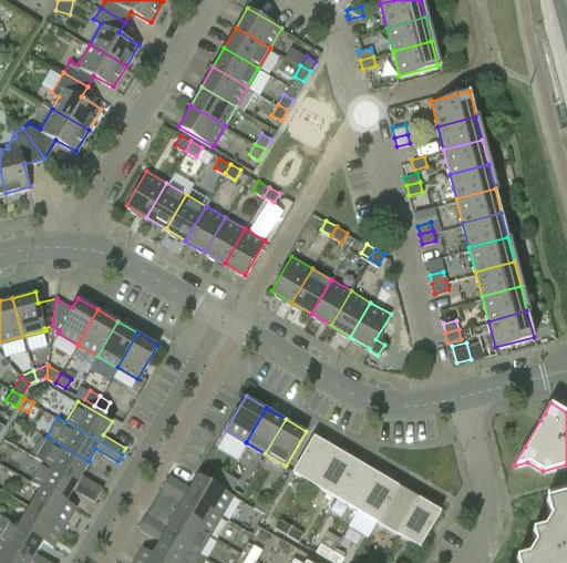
[(81,473),(89,461),(47,437),(35,456),(42,460),(99,493),(102,487),(81,473)]
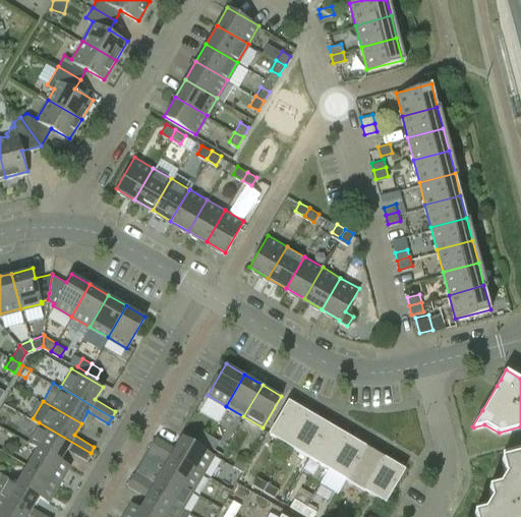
[(289,444),(307,412),(288,401),(270,433),(289,444)]
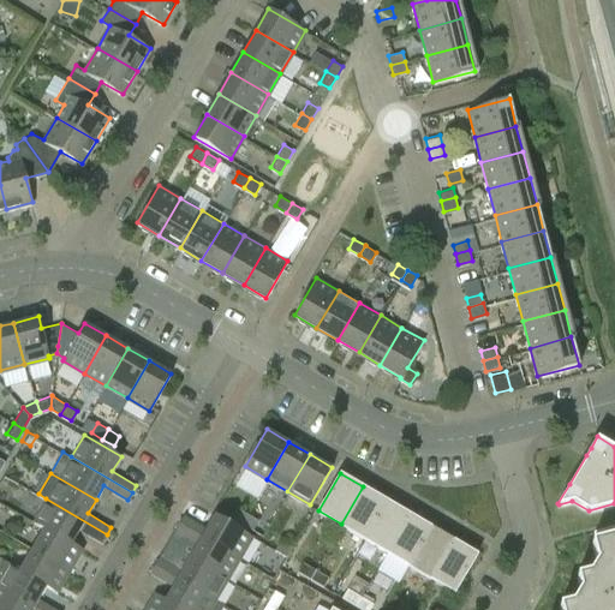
[(363,486),(341,524),(364,537),(386,500),(363,486)]
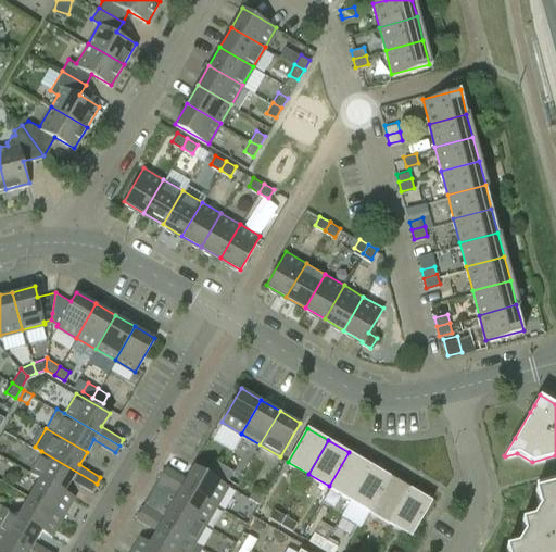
[(92,490),(97,484),(41,451),(30,472),(40,477),(40,476),(64,490),(64,489),(72,478),(92,490)]
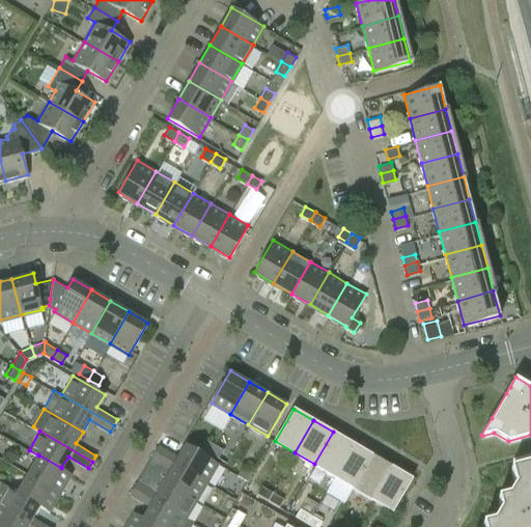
[(353,443),(333,432),(314,464),(333,475),(353,443)]
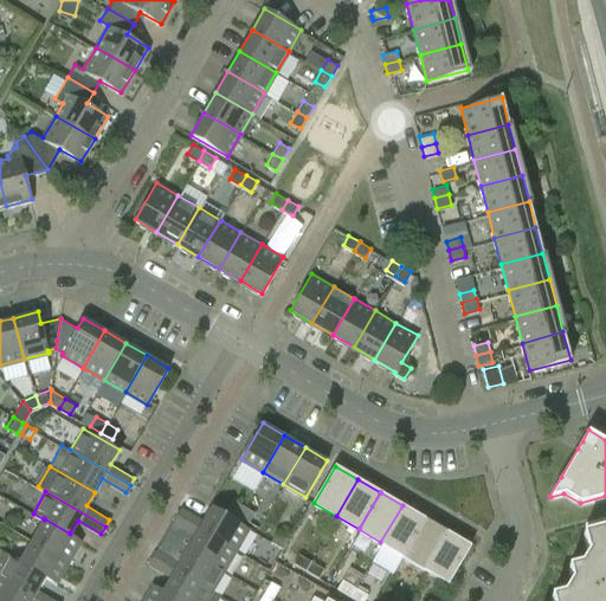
[(227,508),(238,514),(244,504),(233,498),(227,508)]
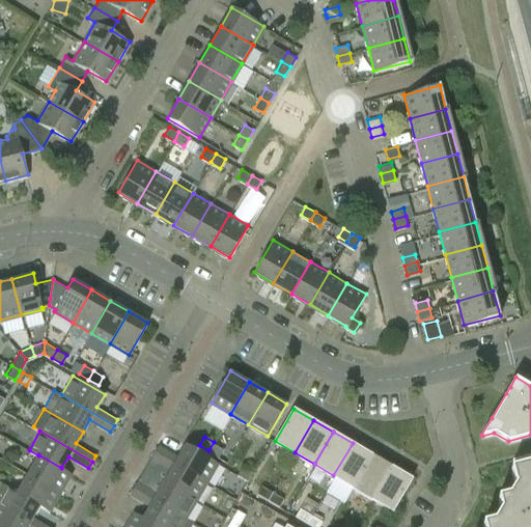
[(223,448),(214,442),(208,450),(218,456),(223,448)]
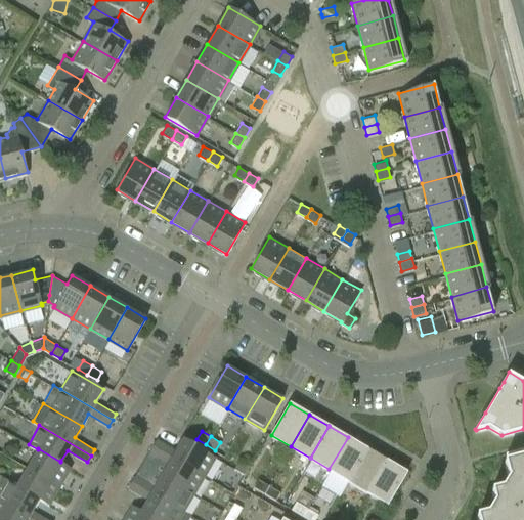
[(153,444),(205,475),(215,457),(183,437),(176,449),(156,438),(153,444)]
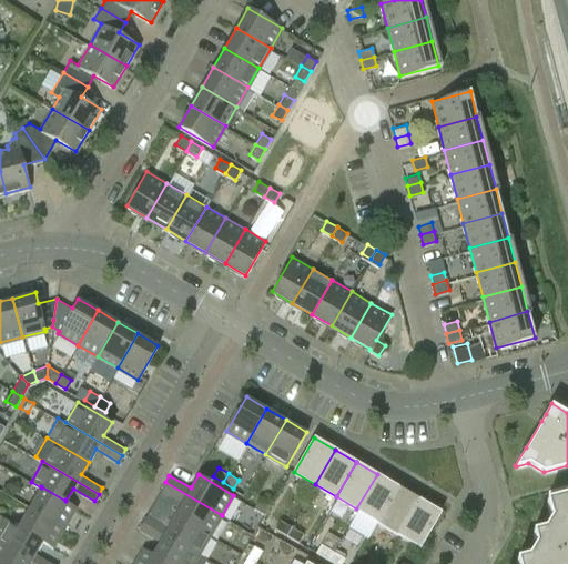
[(397,486),(377,474),(356,509),(377,521),(397,486)]
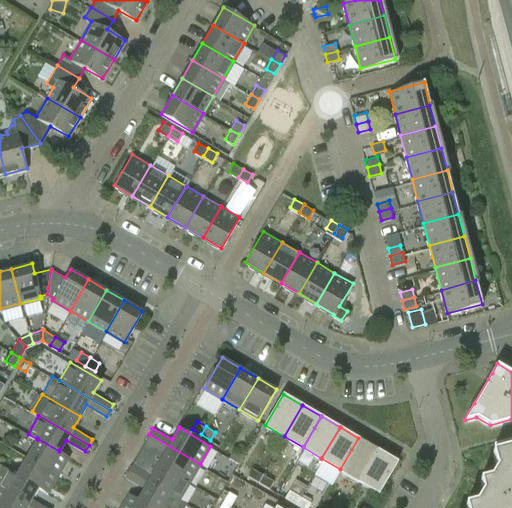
[(189,481),(200,464),(149,434),(145,440),(165,452),(158,463),(189,481)]
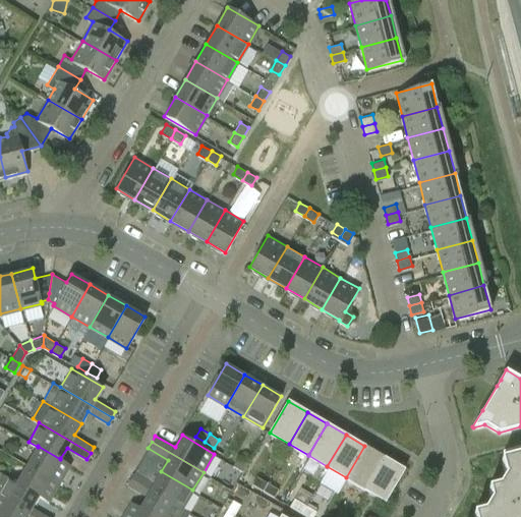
[(520,516),(520,443),(503,449),(505,458),(501,459),(505,472),(504,473),(506,474),(500,484),(488,487),(491,499),(484,510),(473,513),(474,516),(520,516)]
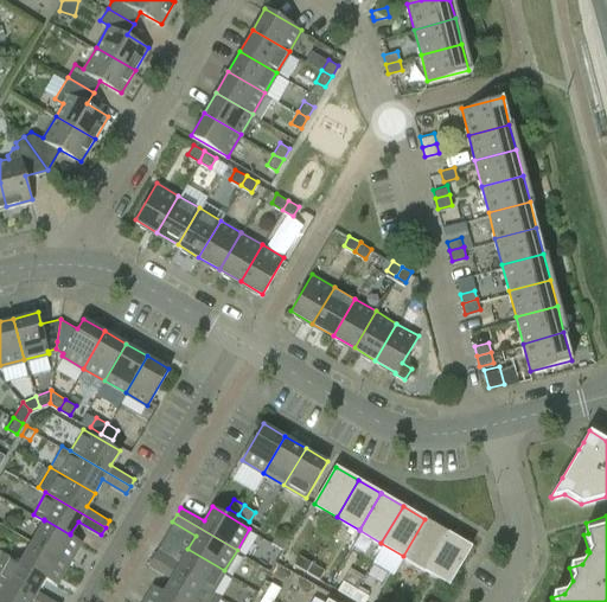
[(32,540),(69,562),(82,540),(70,533),(70,535),(44,519),(44,520),(32,540)]
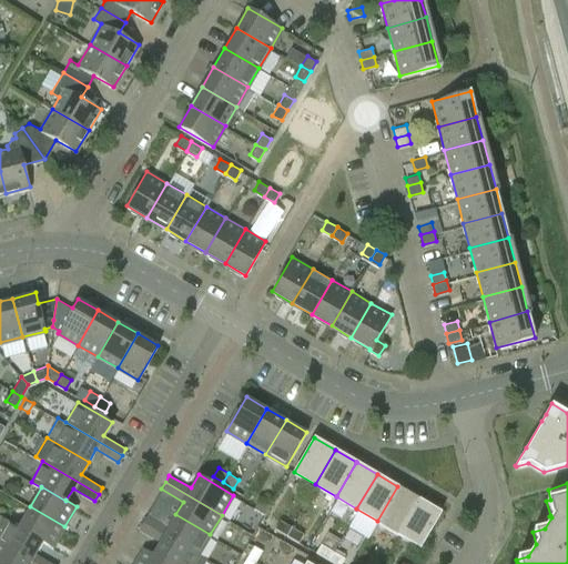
[(418,499),(397,486),(377,521),(397,533),(418,499)]
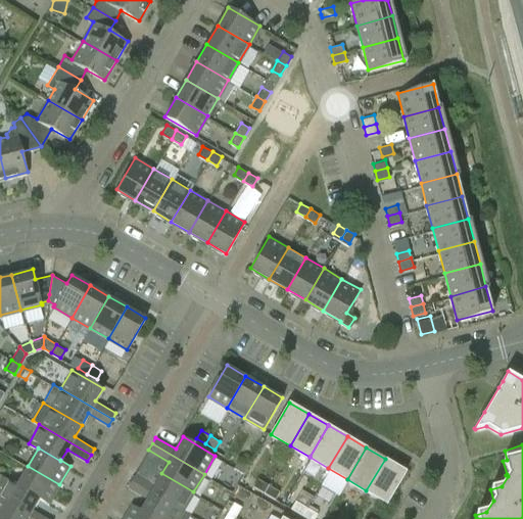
[(240,459),(247,463),(252,456),(245,452),(240,459)]
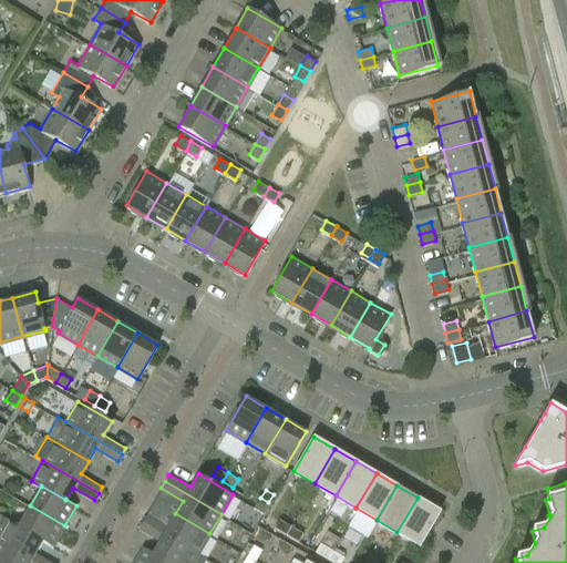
[(264,512),(269,503),(268,502),(260,498),(259,497),(254,505),(264,512)]
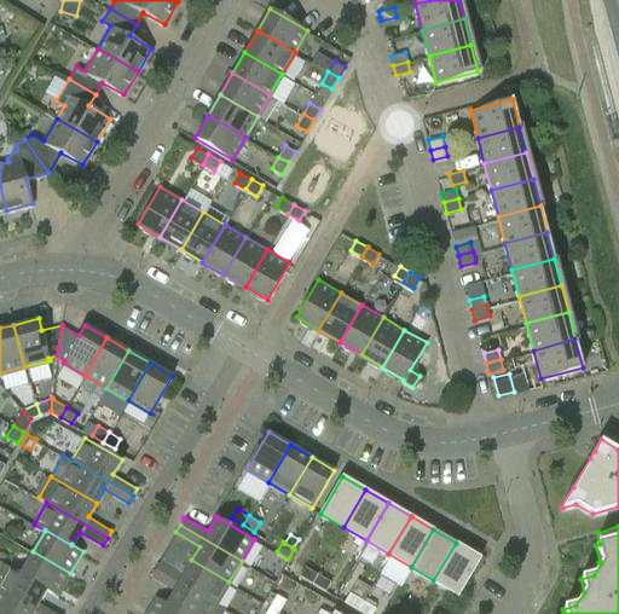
[(479,556),(456,543),(433,580),(457,595),(479,556)]
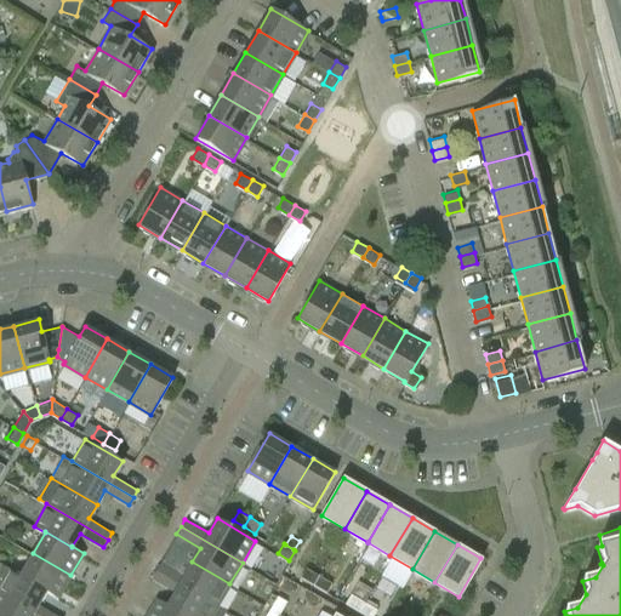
[(57,597),(70,575),(33,553),(21,574),(21,575),(46,589),(46,591),(57,597)]
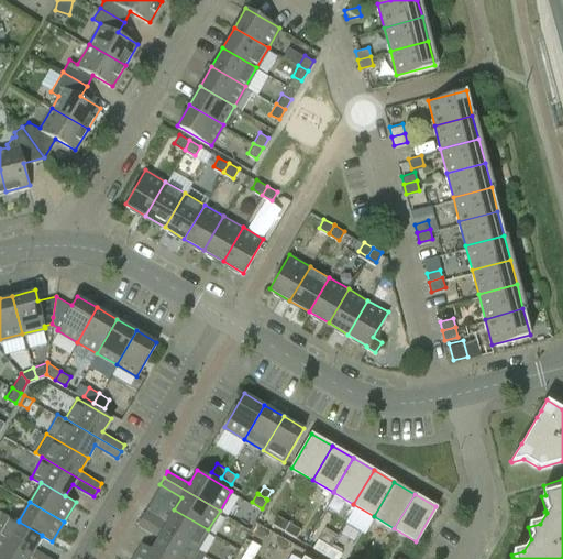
[(0,536),(39,558),(53,558),(35,548),(42,536),(42,535),(19,522),(19,521),(0,510),(0,536)]
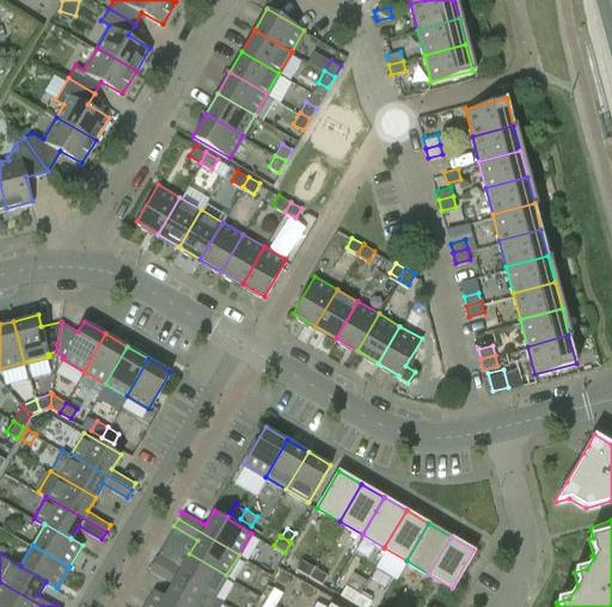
[(153,560),(214,596),(226,575),(189,553),(182,568),(158,553),(153,560)]
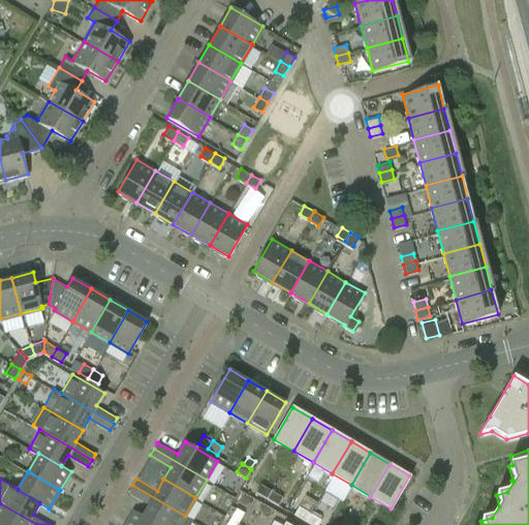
[(255,490),(267,497),(271,489),(260,483),(255,490)]
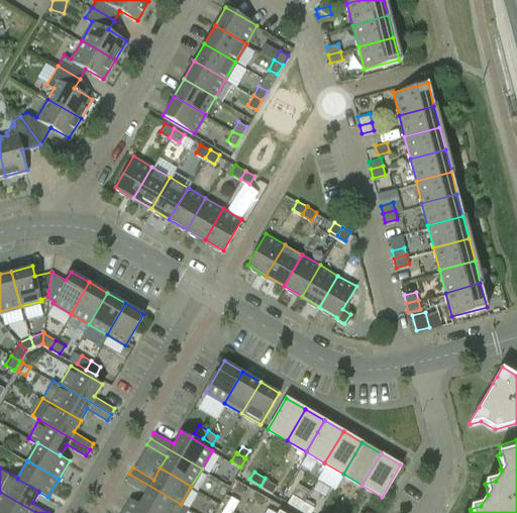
[(184,512),(188,508),(181,504),(129,474),(126,480),(145,492),(139,503),(139,504),(154,512),(184,512)]
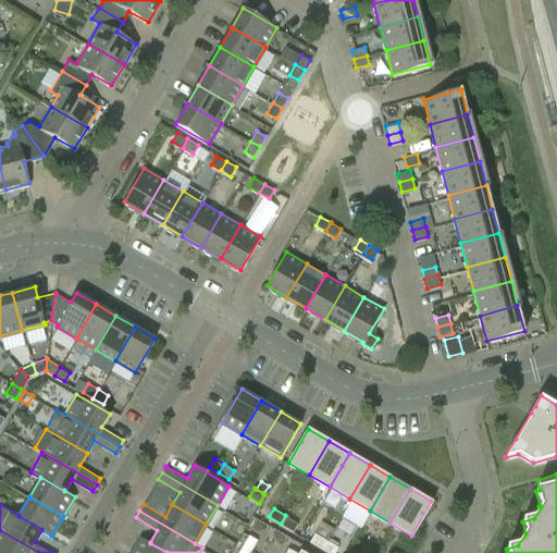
[(297,523),(285,515),(281,524),(293,530),(297,523)]
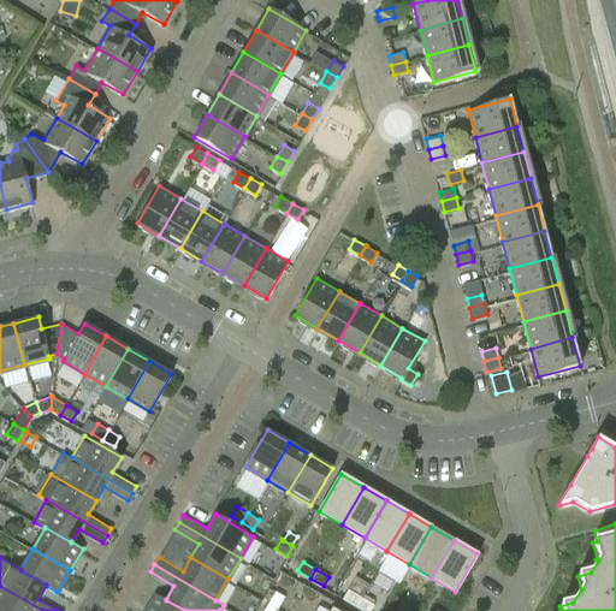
[(367,586),(351,577),(345,587),(348,588),(361,595),(367,586)]
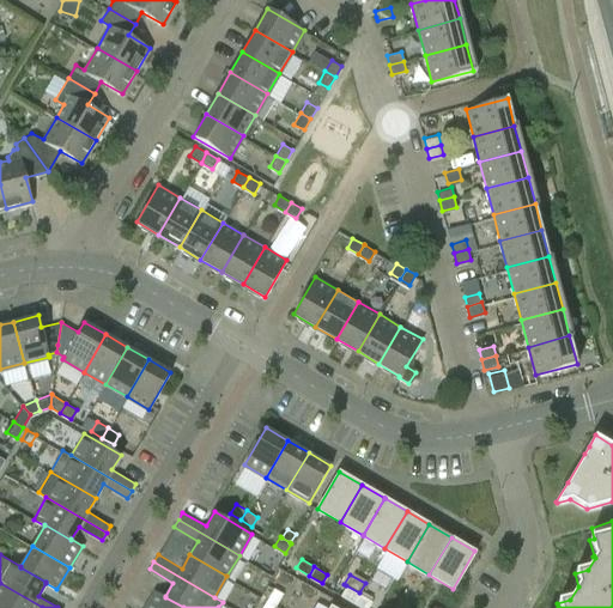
[(42,607),(0,583),(0,607),(42,607)]
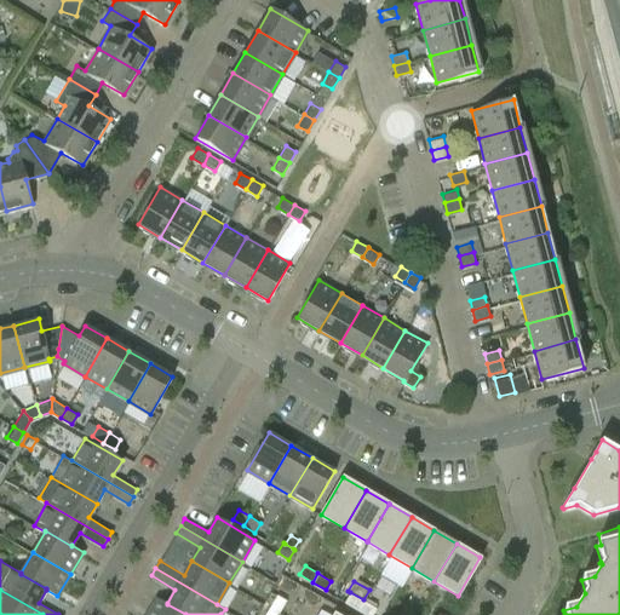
[(344,601),(357,609),(363,599),(350,592),(344,601)]
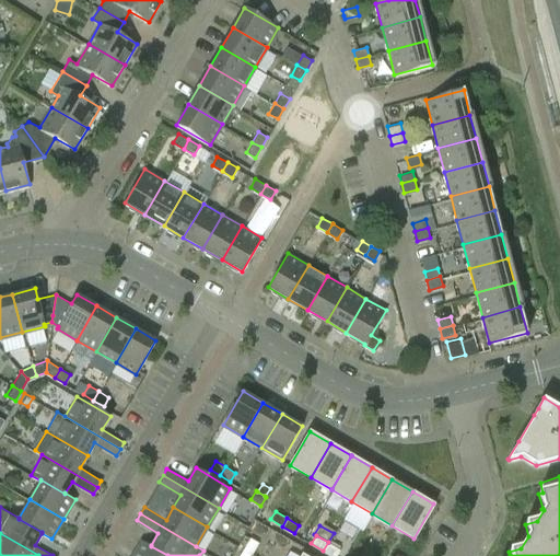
[(249,536),(243,548),(252,553),(258,542),(249,536)]
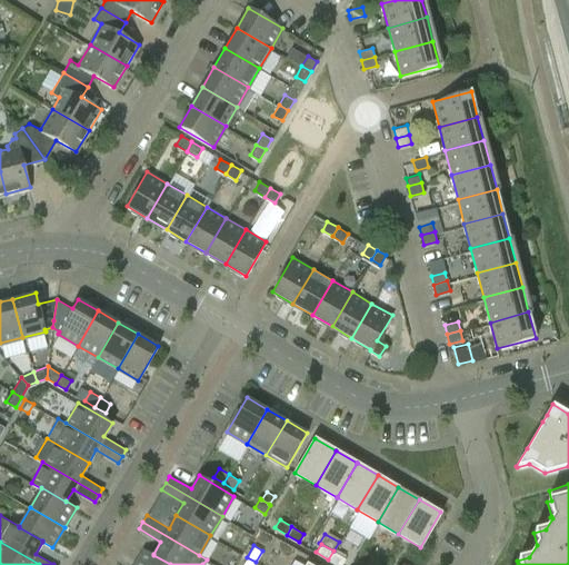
[(170,564),(153,555),(153,554),(143,547),(132,564),(170,564)]
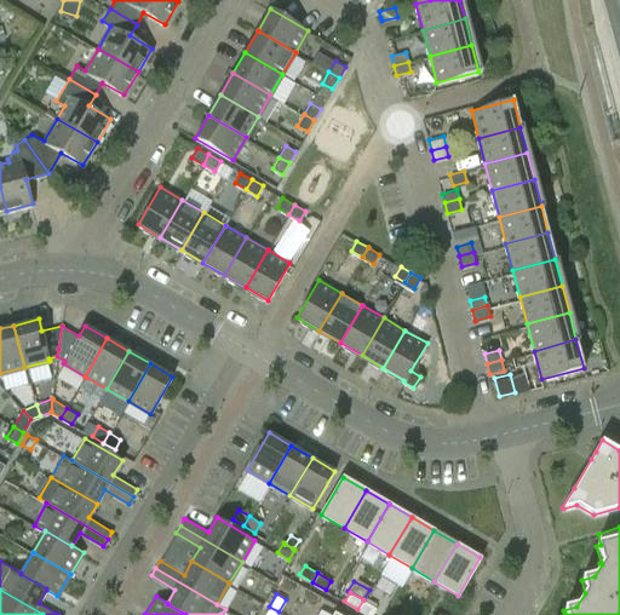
[(371,614),(377,607),(363,599),(357,609),(368,614),(371,614)]
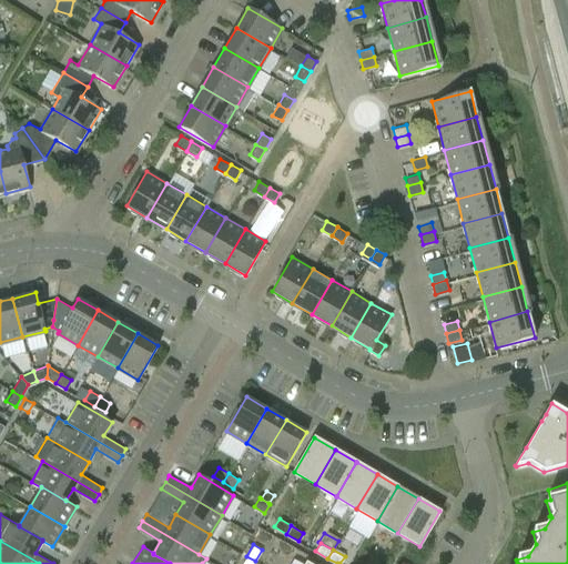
[(352,563),(379,563),(382,560),(371,553),(365,562),(356,556),(352,563)]
